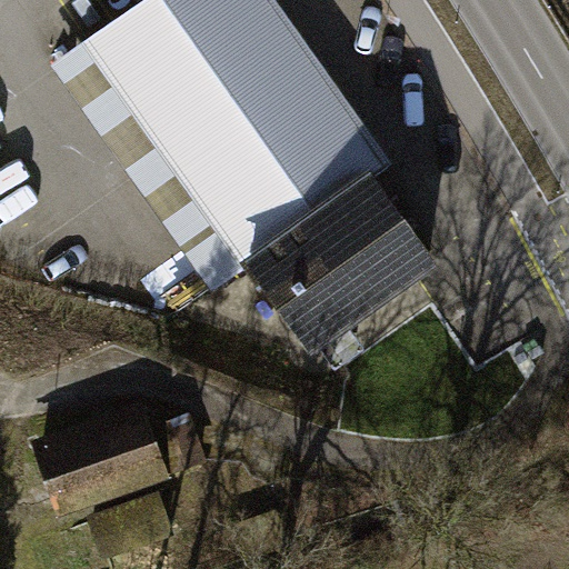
[(143,0),(85,42),(245,271),(308,360),(439,268),(403,218),(380,185),(399,170),(278,0),(143,0)]
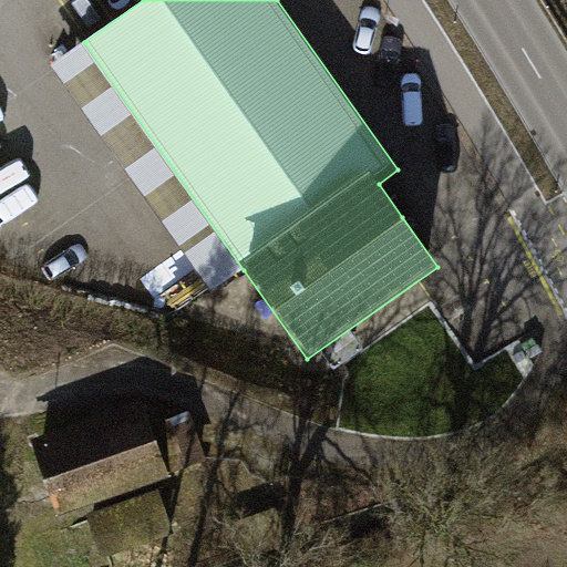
[(244,270),(84,42),(52,64),(209,296),(244,270)]
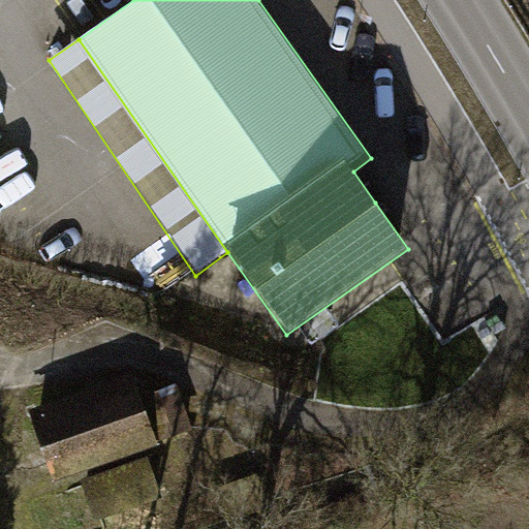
[(53,471),(187,426),(174,386),(138,398),(132,378),(33,412),(53,471)]
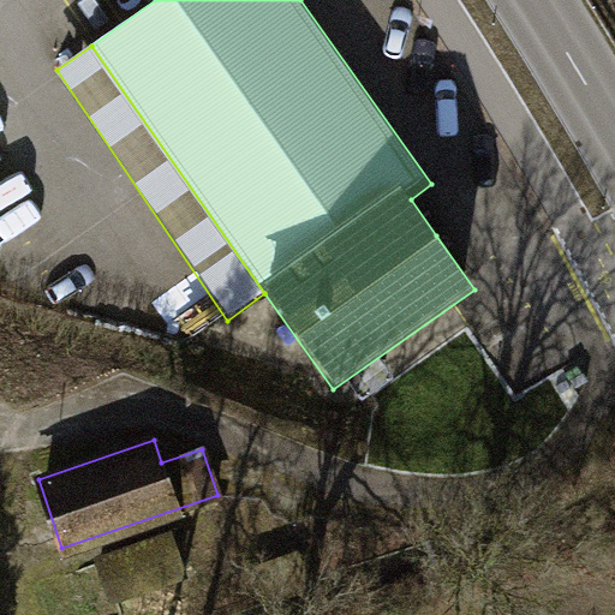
[(171,535),(101,560),(114,596),(184,571),(171,535)]
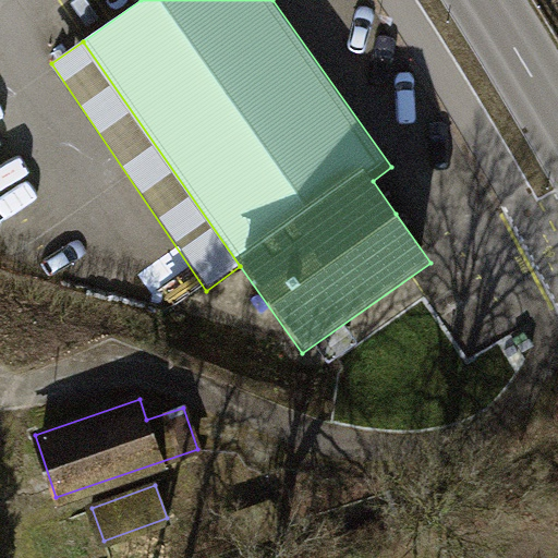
[(44,557),(80,557),(67,520),(35,532),(44,557)]
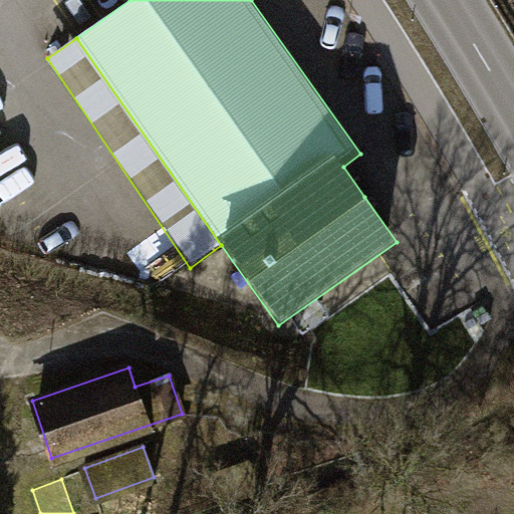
All buildings are outlined.
